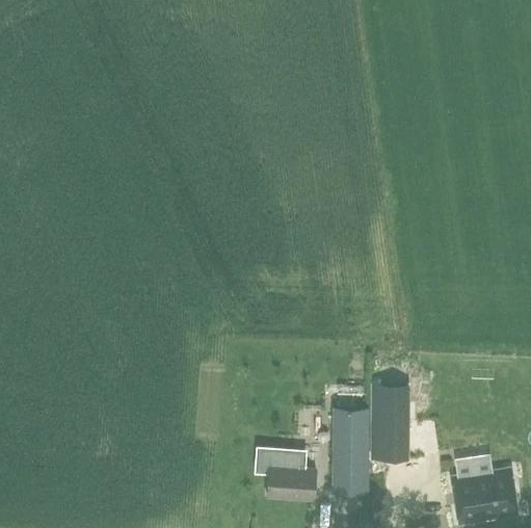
[(373,458),(407,457),(405,385),(372,385),(373,458)]
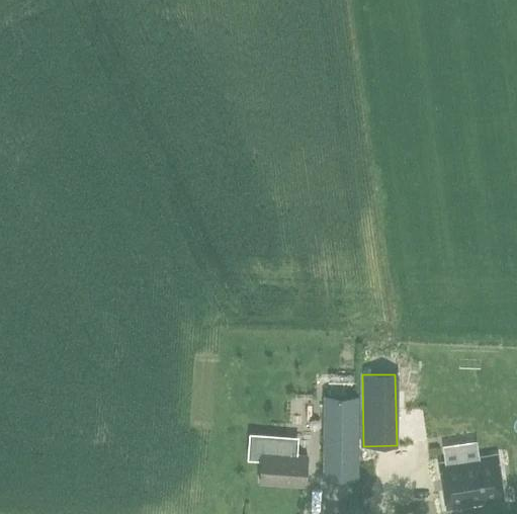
[(325,481),(358,482),(359,399),(326,399),(325,481)]
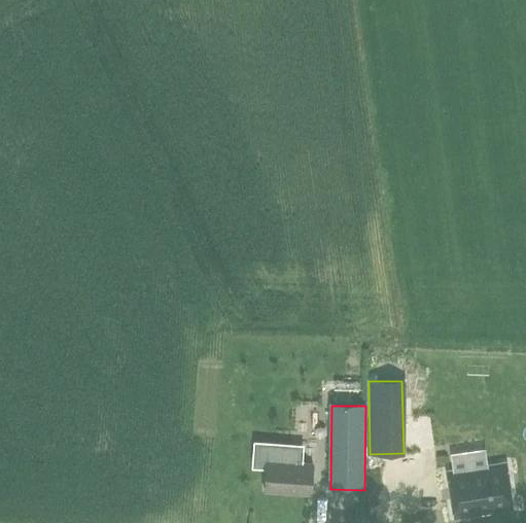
[(314,468),(282,465),(283,453),(269,452),(268,464),(269,464),(266,494),(312,497),(314,468)]
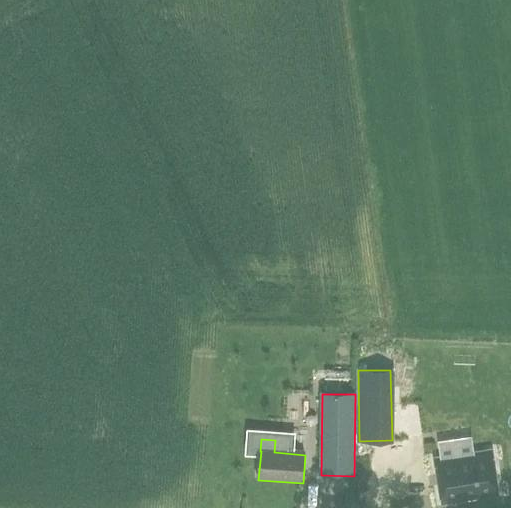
[(498,497),(492,454),(475,456),(441,461),(436,462),(442,506),(498,497)]
